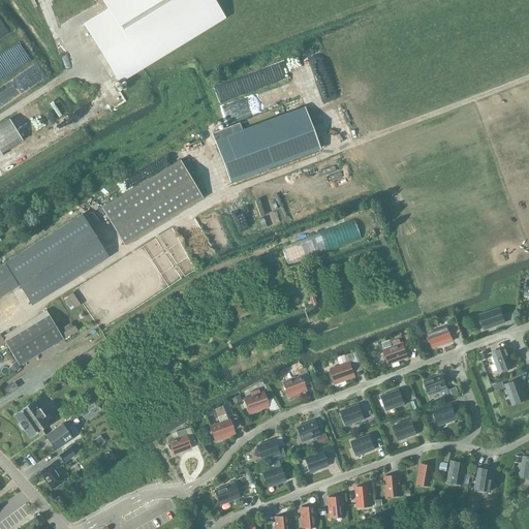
[(101,0),(107,8),(83,24),(119,82),(225,17),(214,0),(101,0)]
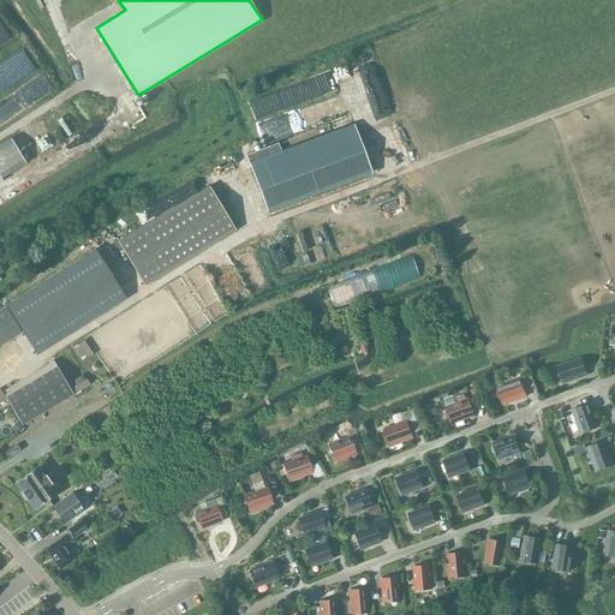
[(316,78),(244,99),(251,121),(263,118),(323,101),(316,78)]
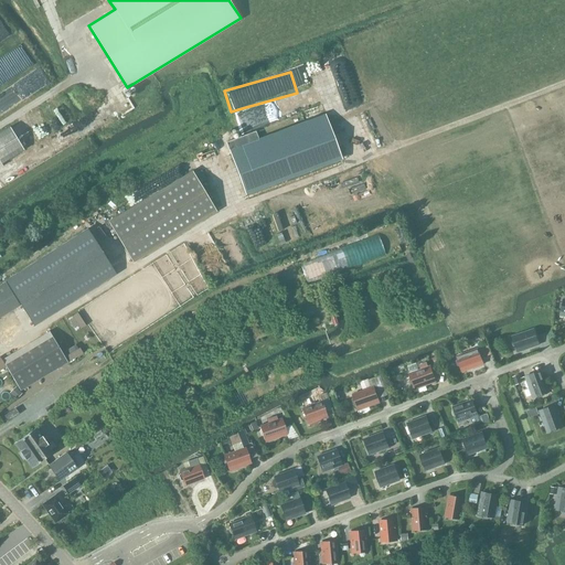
[(85,109),(93,105),(86,95),(78,99),(85,109)]
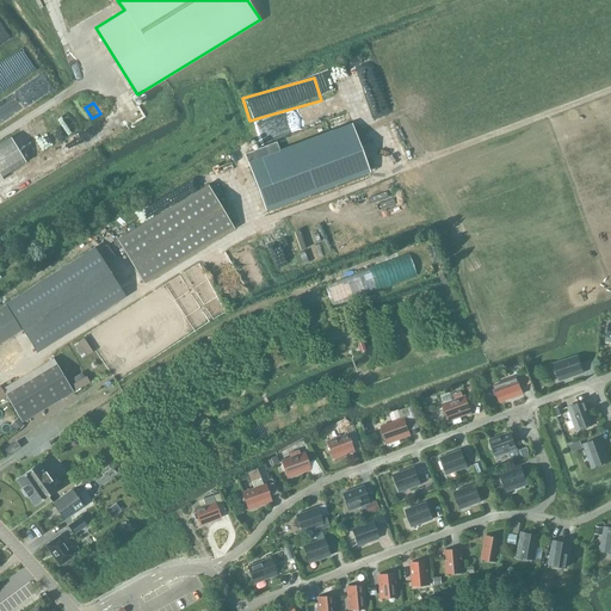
[(277,142),(245,154),(265,210),(370,171),(352,124),(281,152),(277,142)]
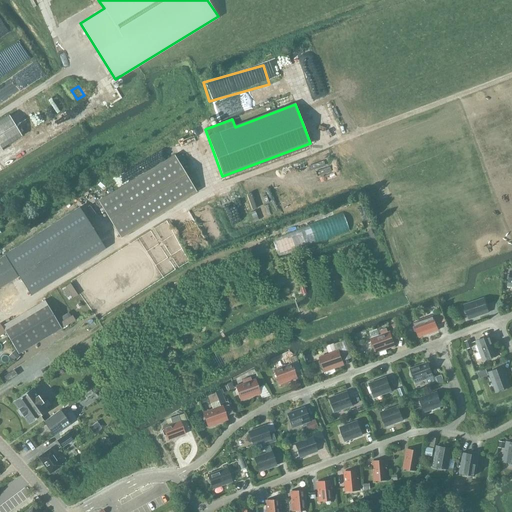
[(98,201),(121,238),(196,192),(174,155),(98,201)]
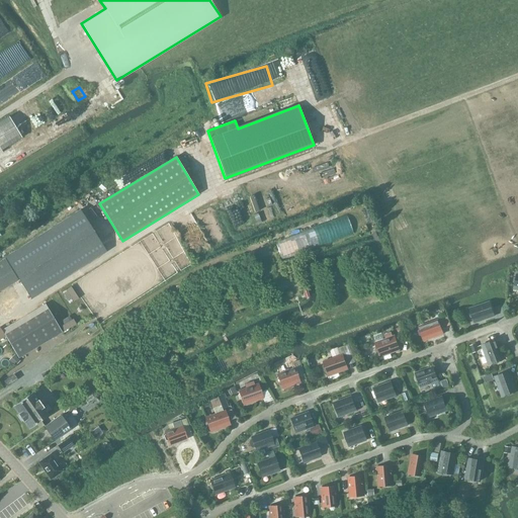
[(46,232),(5,257),(31,298),(71,274),(106,251),(81,209),(46,232)]
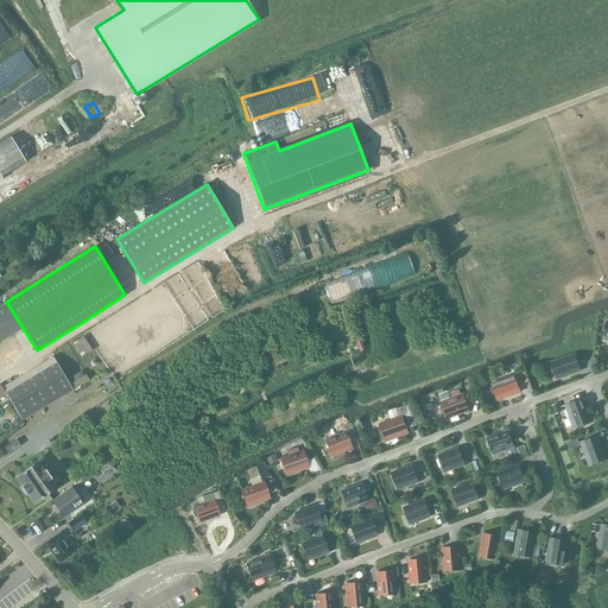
[(407,253),(323,284),(330,306),(416,274),(407,253)]
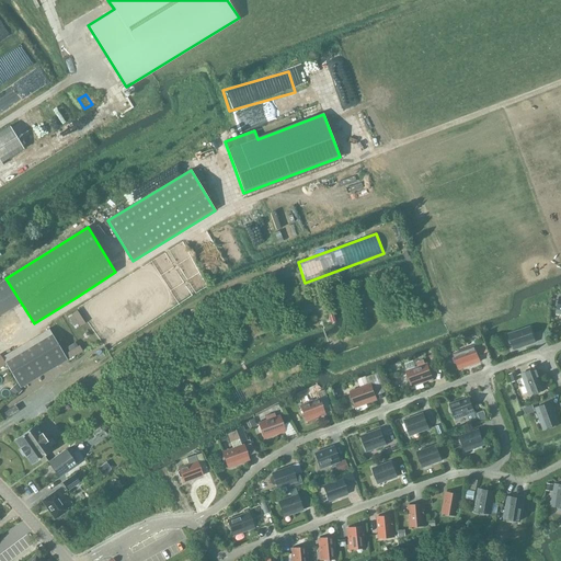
[(0,282),(0,315),(16,305),(2,282),(0,282)]
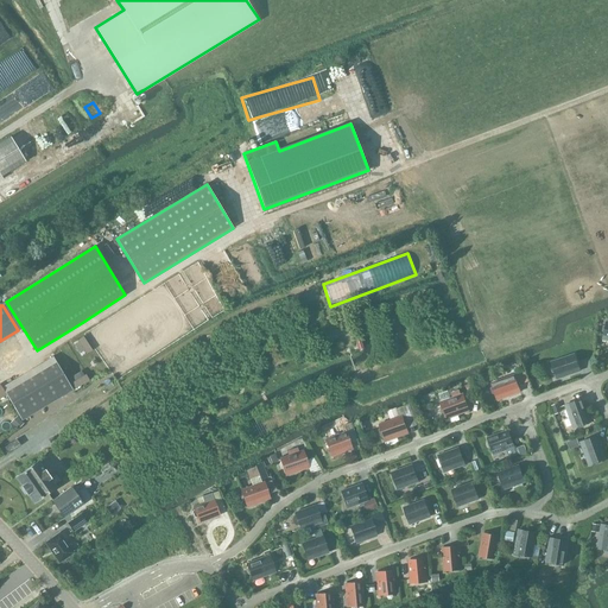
[(92,350),(83,337),(78,340),(80,342),(75,344),(81,353),(84,350),(87,354),(92,350)]
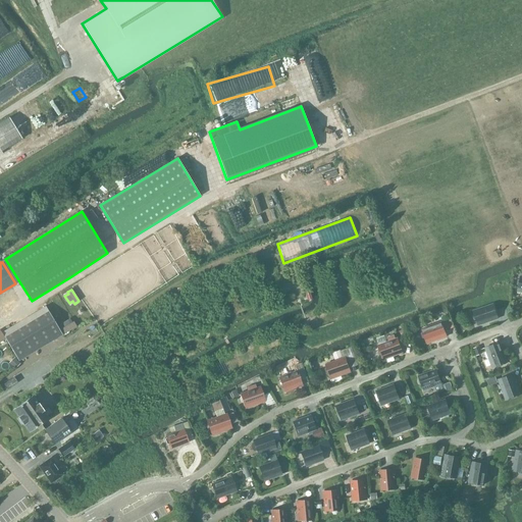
[(473,314),(474,318),(476,319),(477,321),(487,318),(488,321),(498,317),(492,303),(473,310),(474,313),(473,314)]
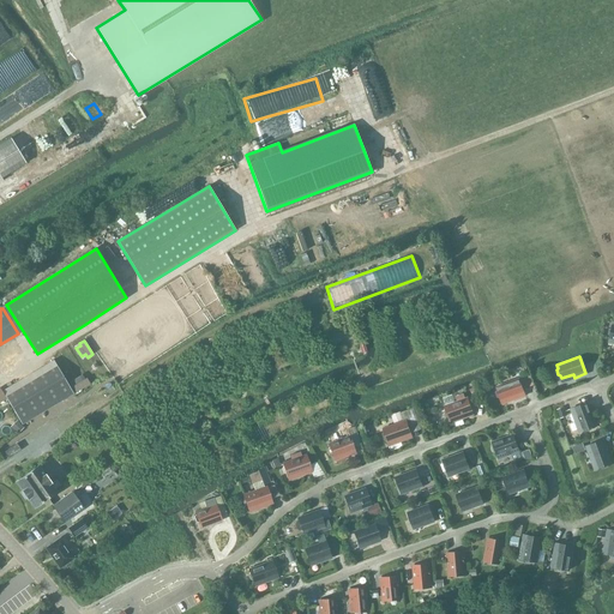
[(10,399),(24,423),(76,392),(56,359),(4,390),(10,399)]
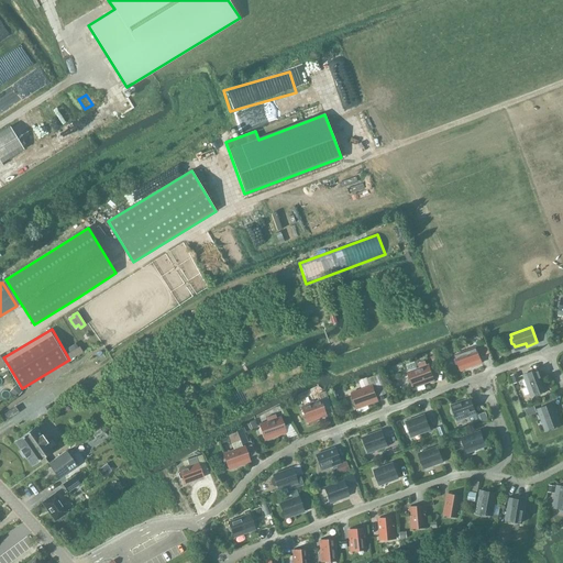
[(69,360),(83,352),(79,346),(78,348),(75,344),(67,349),(70,353),(67,354),(69,360)]
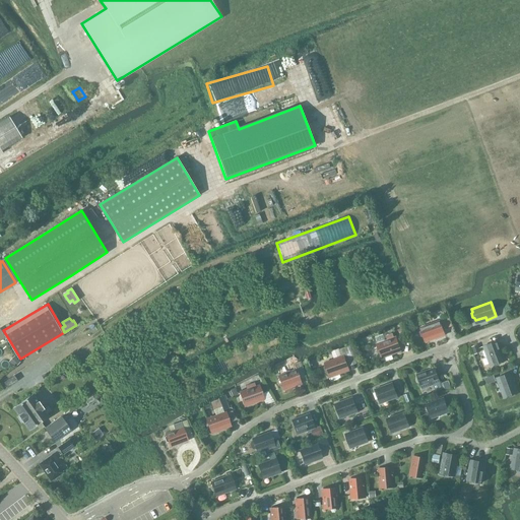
[(424,335),(425,338),(434,335),(435,337),(445,334),(440,320),(420,327),(421,330),(419,331),(421,335),(424,335)]
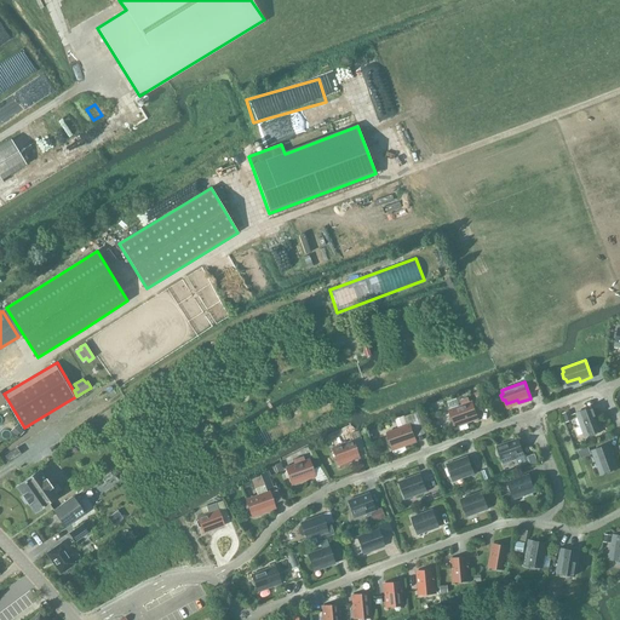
[(451,412),(448,414),(451,419),(453,419),(454,423),(466,419),(468,422),(478,418),(472,401),(449,409),(451,412)]
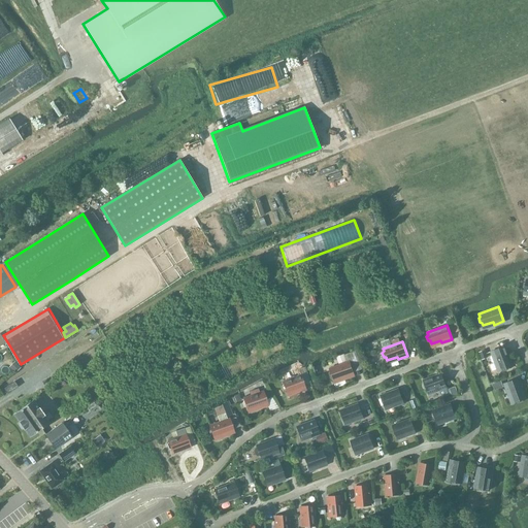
[(513,365),(505,345),(491,351),(494,361),(497,360),(501,369),(503,368),(505,370),(509,368),(509,366),(513,365)]
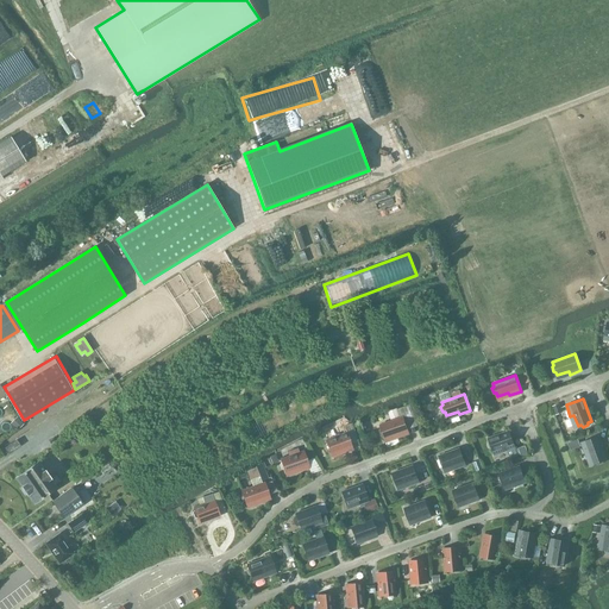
[(380,429),(381,434),(384,434),(385,438),(396,434),(397,437),(409,433),(403,416),(381,425),(382,427),(380,429)]
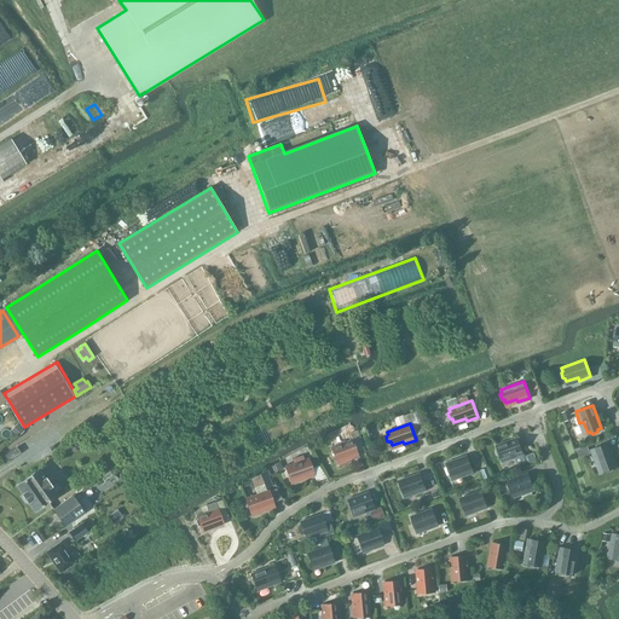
[(497,445),(502,458),(510,455),(512,458),(524,455),(518,437),(497,445)]
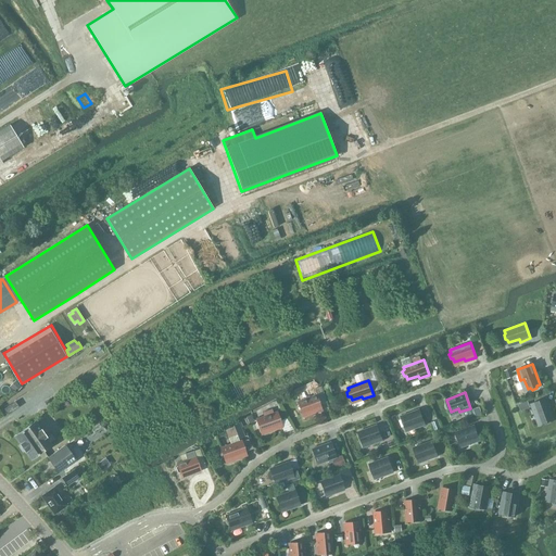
[(299,404),(297,406),(299,411),(301,411),(302,414),(311,411),(312,413),(321,409),(316,394),(298,401),(299,404)]
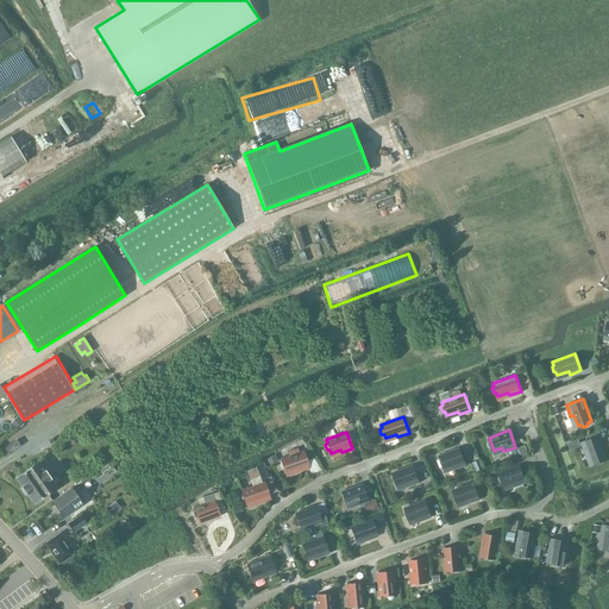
[(582,443),(585,453),(589,452),(592,463),(596,462),(598,464),(603,462),(603,459),(607,458),(598,435),(582,443)]
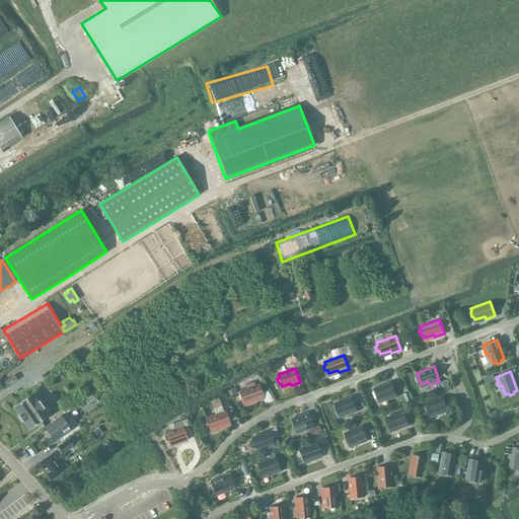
[(14,375),(4,382),(7,387),(17,380),(14,375)]
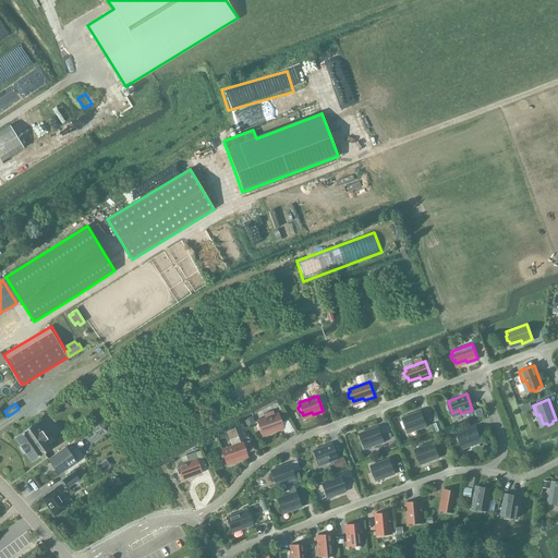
[(402,417),(407,429),(415,426),(416,429),(426,425),(421,410),(402,417)]
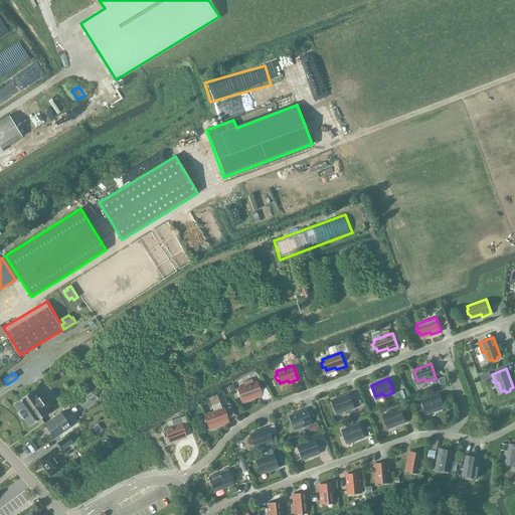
[(240,396),(241,399),(250,395),(251,398),(262,395),(256,381),(237,387),(238,390),(236,392),(238,396),(240,396)]
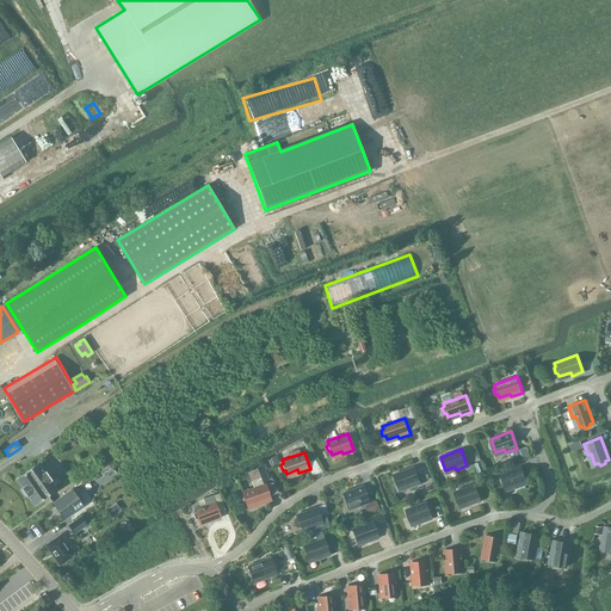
[(50,479),(38,463),(16,479),(34,505),(56,489),(50,481),(50,479)]
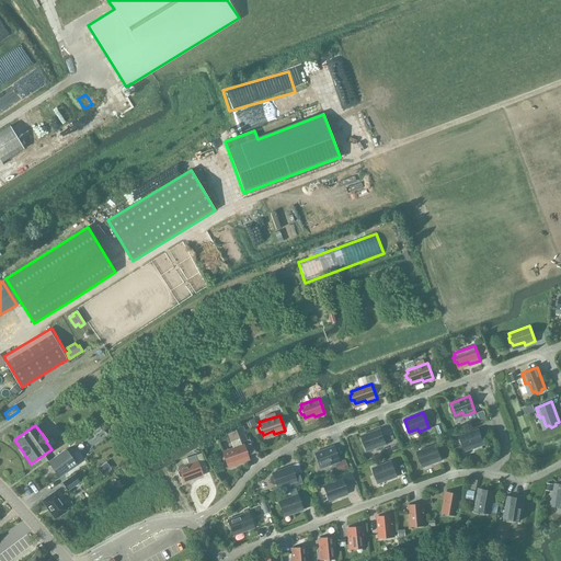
[(362,435),(366,447),(375,445),(376,447),(386,444),(380,428),(362,435)]
